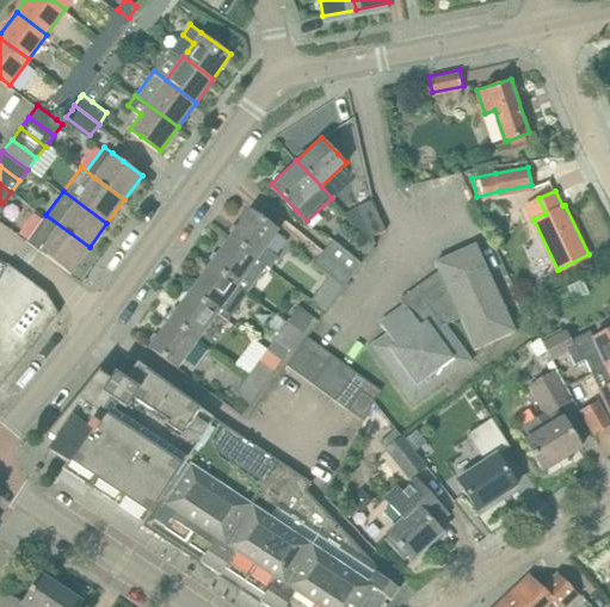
[(386,228),(373,198),(358,204),(371,235),(386,228)]
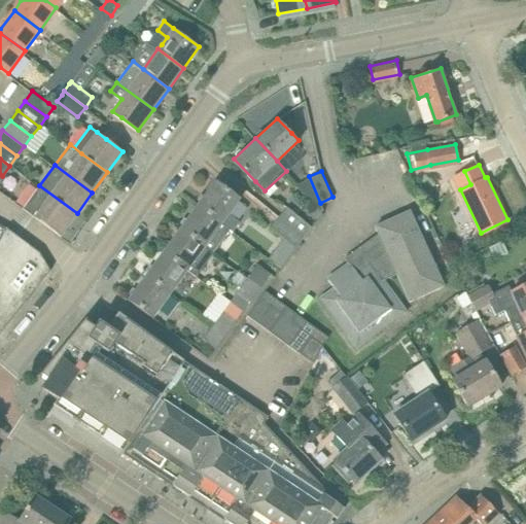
[(222,222),(231,228),(233,230),(240,220),(230,212),(240,198),(215,180),(198,204),(222,222)]
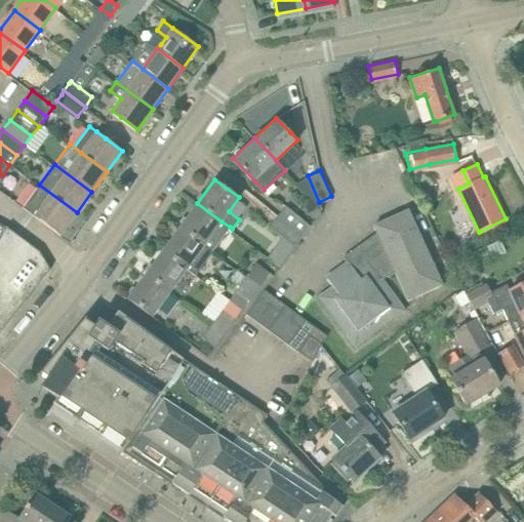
[(24,206),(62,234),(77,212),(39,185),(24,206)]
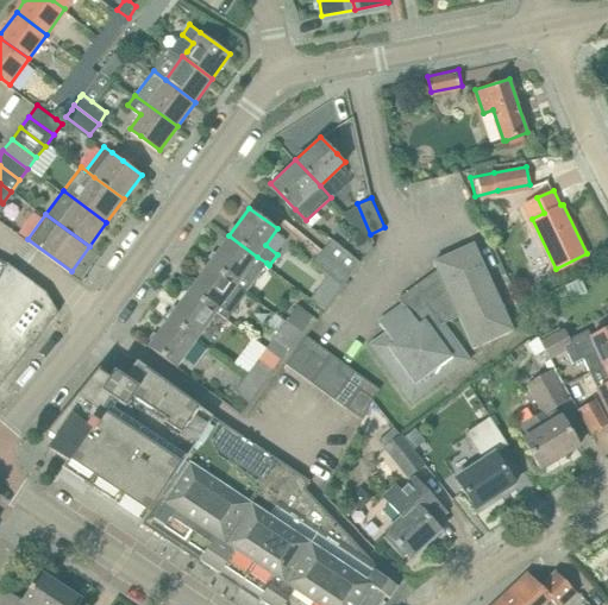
[(238,283),(248,289),(267,263),(257,257),(229,235),(208,263),(238,283)]
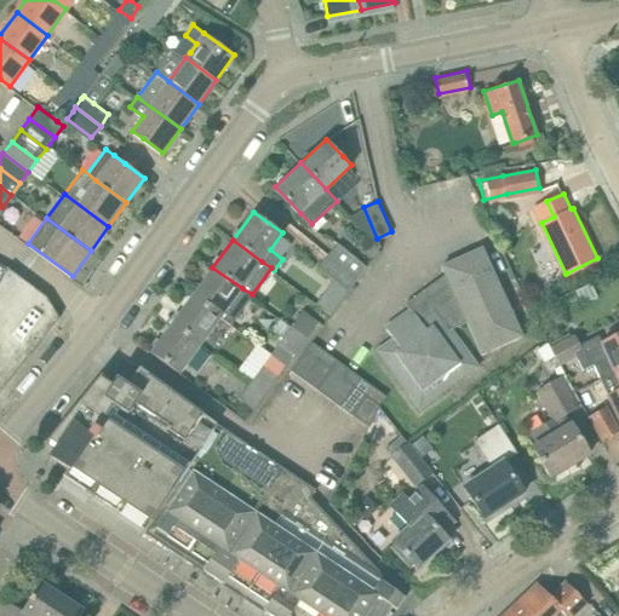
[(357,277),(367,264),(338,241),(328,253),(357,277)]
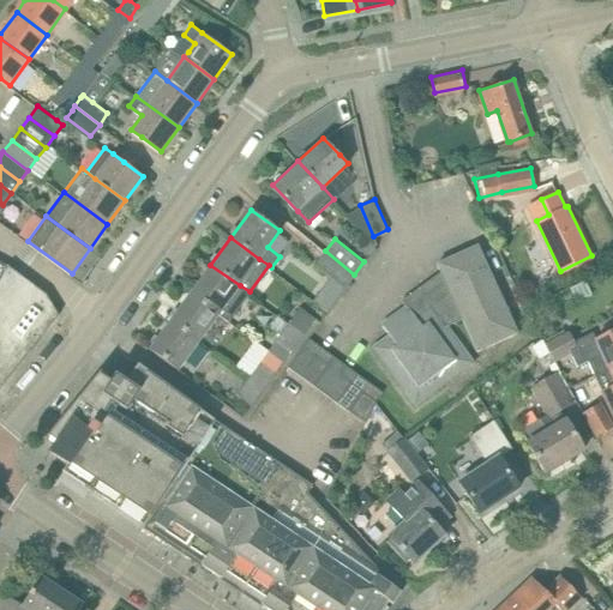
[(474,361),(448,324),(462,316),(478,350),(517,331),(478,243),(438,261),(443,271),(402,299),(404,301),(379,318),(390,333),(373,345),(416,403),(474,361)]
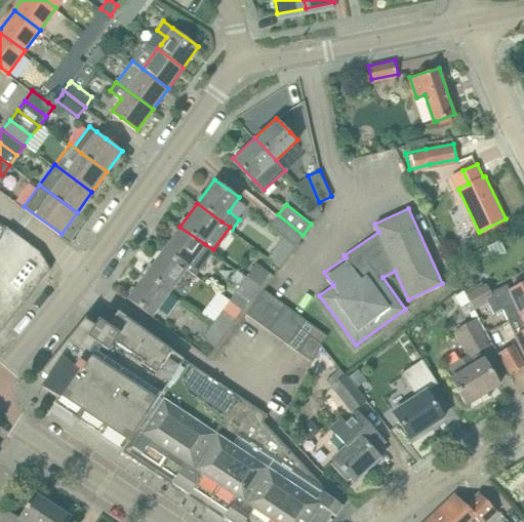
[(303,235),(278,214),(270,225),(287,238),(281,247),(288,253),(303,235)]
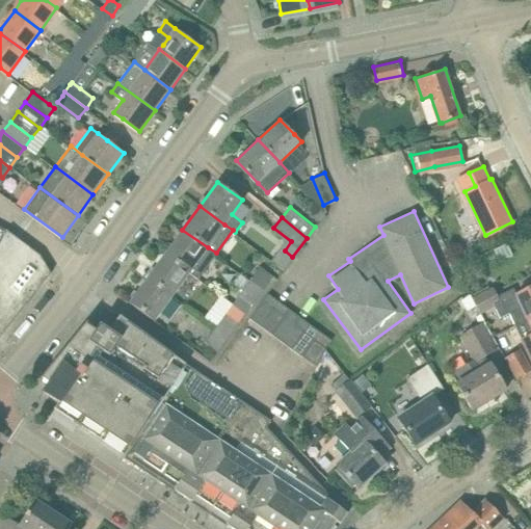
[(0,335),(51,271),(41,254),(7,228),(0,240),(0,335)]
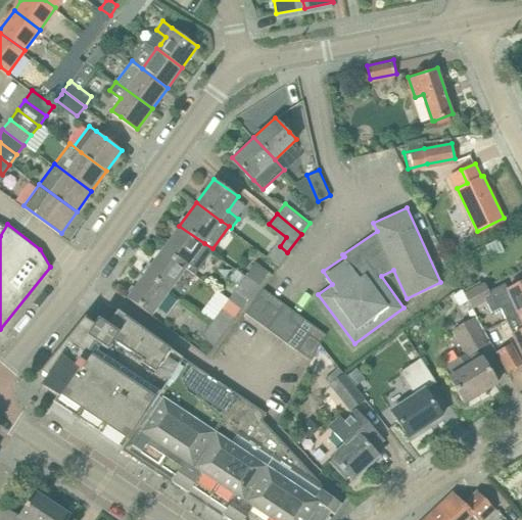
[(179,226),(162,248),(187,267),(195,272),(212,248),(204,243),(179,226)]
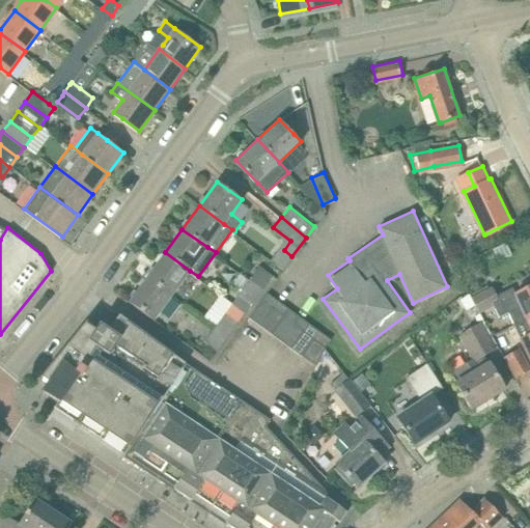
[(190,271),(165,252),(147,276),(172,295),(190,271)]
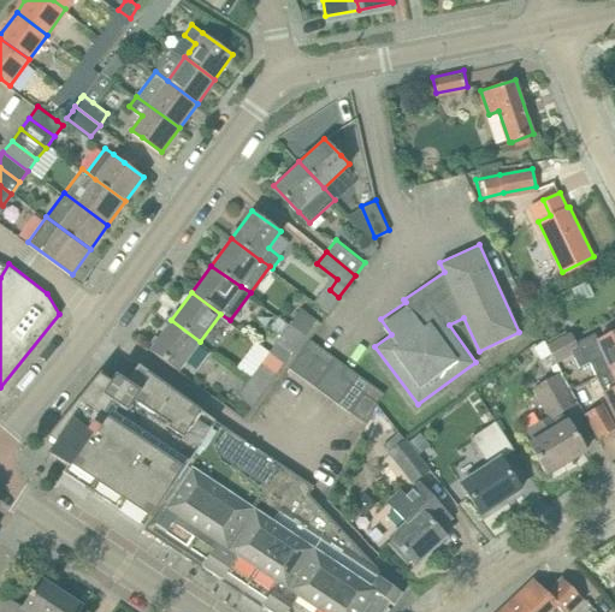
[(305,333),(317,318),(317,316),(302,306),(290,322),(305,333)]
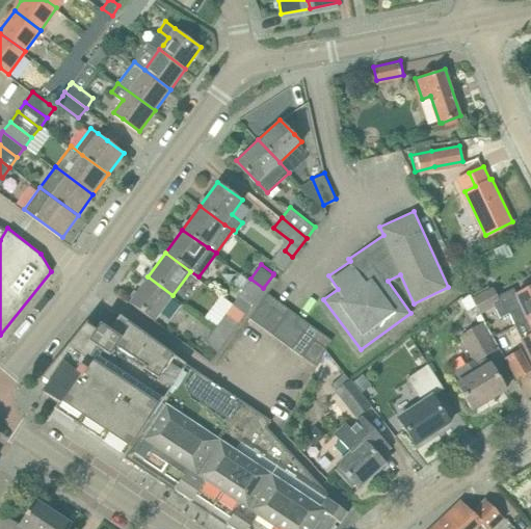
[(148,276),(130,300),(155,319),(173,295),(148,276)]
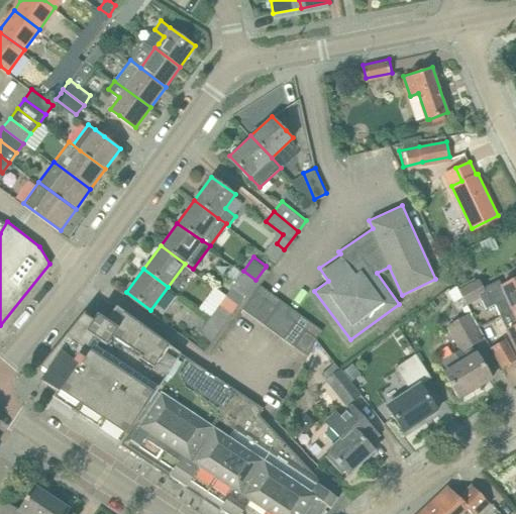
[(255,280),(243,271),(226,294),(238,303),(255,280)]
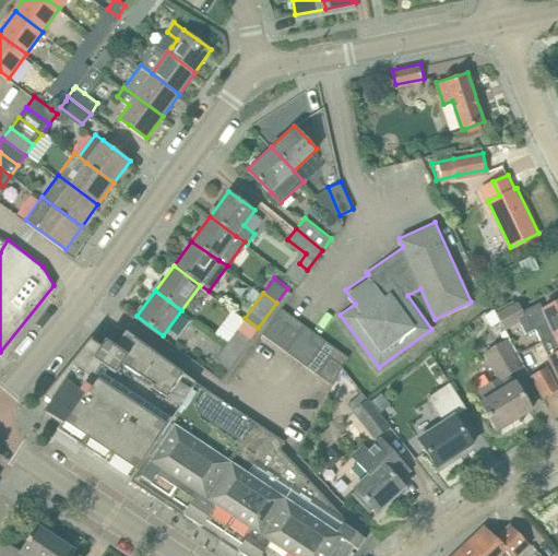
[(526,332),(535,328),(536,328),(542,341),(554,335),(557,333),(557,302),(543,308),(539,302),(522,309),(519,302),(497,311),(501,320),(505,328),(520,319),(526,332)]
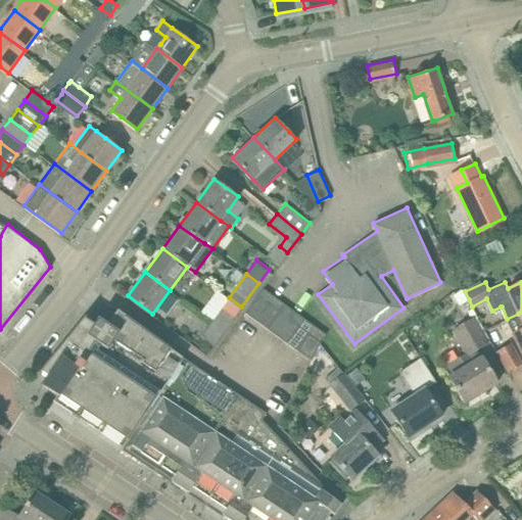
[(469,299),(465,291),(463,286),(441,298),(447,308),(458,305),(469,299)]
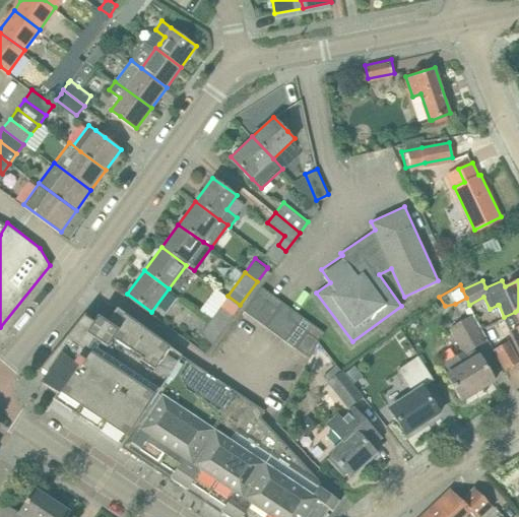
[(324,331),(262,285),(244,309),(265,325),(266,324),(285,339),(310,357),(319,339),(324,331)]
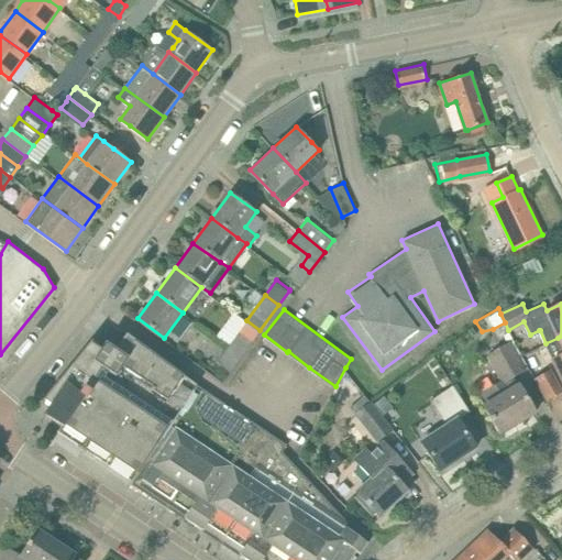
[(260,330),(246,320),(228,346),(242,355),(260,330)]
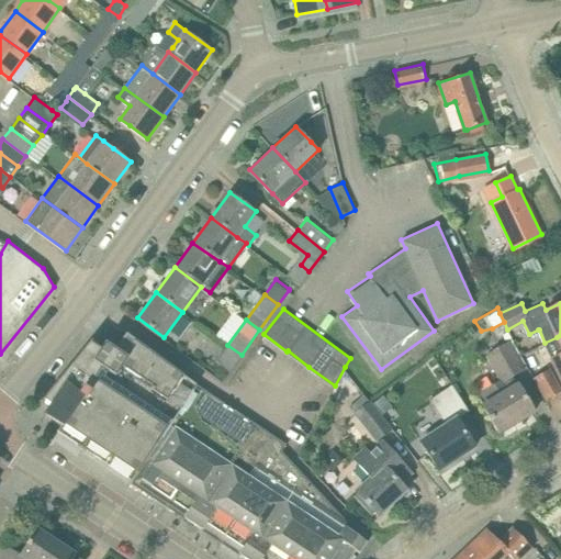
[(63,424),(57,432),(125,476),(133,464),(134,464),(134,465),(139,469),(197,383),(127,335),(114,350),(105,344),(101,349),(91,342),(44,399),(53,404),(47,414),(63,424)]
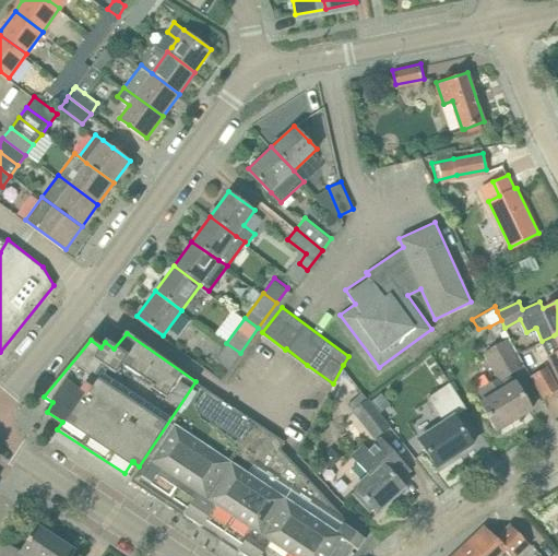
[(499,376),(474,391),(482,403),(486,410),(497,428),(532,407),(510,373),(521,366),(506,340),(485,353),(499,376)]
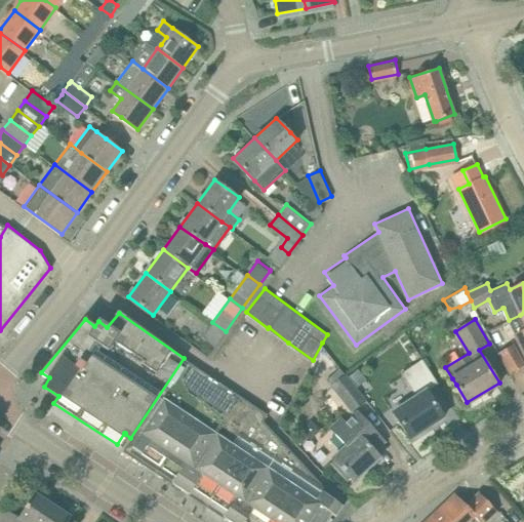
[(212,322),(202,335),(215,345),(226,331),(212,322)]
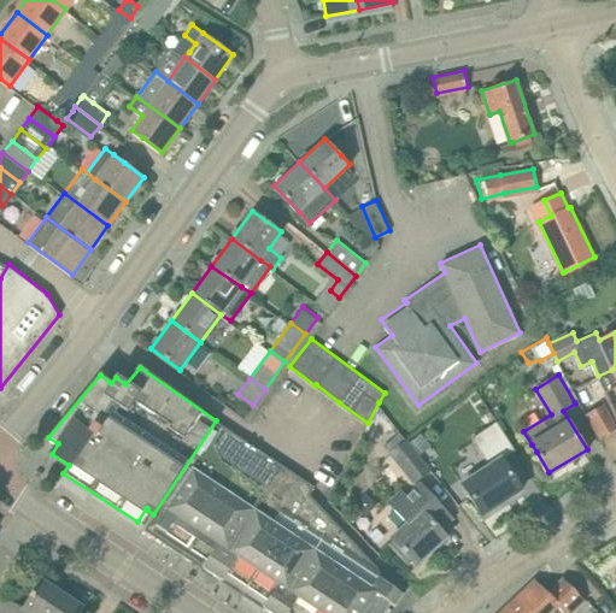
[(600,436),(615,426),(615,423),(605,406),(588,416),(600,436)]
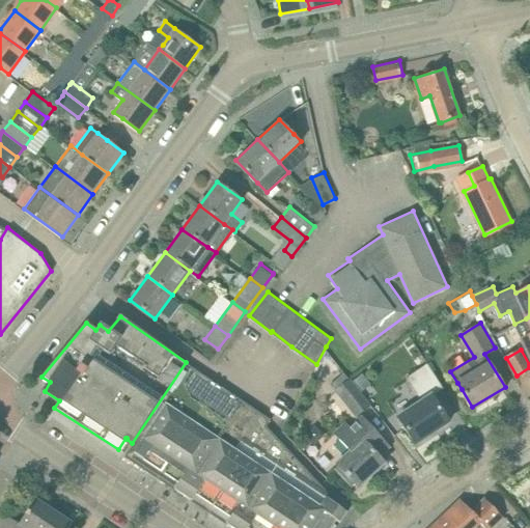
[(235,527),(330,527),(337,518),(341,521),(347,510),(330,499),(332,496),(267,425),(271,418),(186,362),(132,443),(127,439),(127,438),(126,438),(118,449),(235,527)]
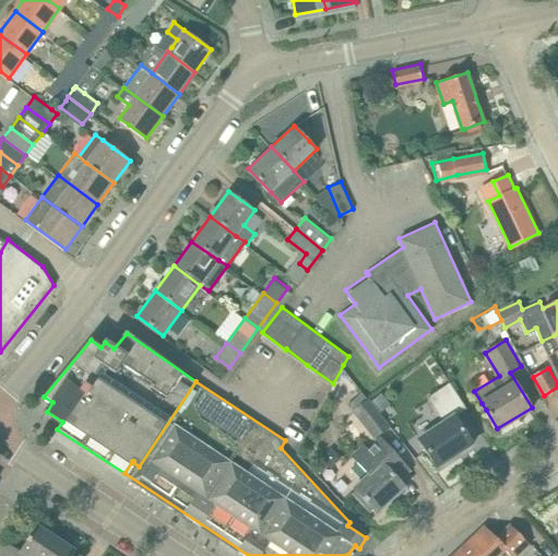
[(419,438),(426,448),(438,465),(473,442),(452,411),(464,402),(450,381),(428,395),(444,422),(419,438)]
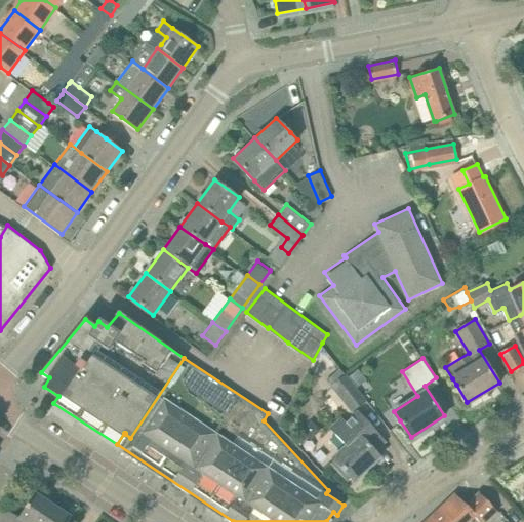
[(331,385),(352,411),(368,398),(347,371),(331,385)]
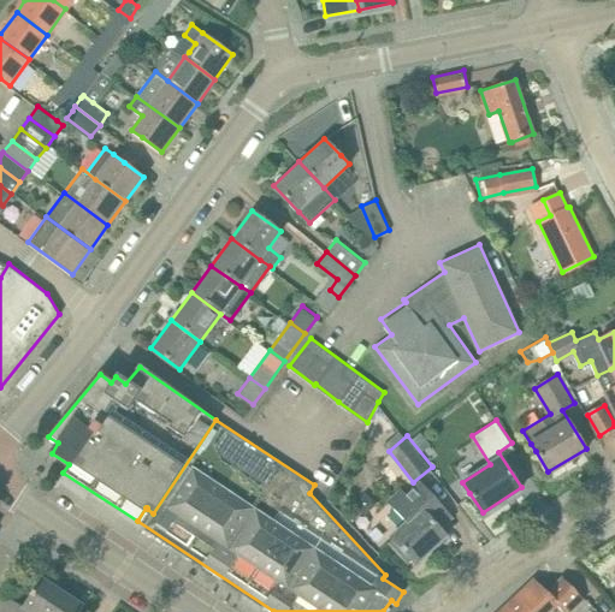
[(420,482),(408,494),(401,486),(386,499),(394,506),(407,522),(391,536),(417,563),(447,535),(439,528),(451,516),(420,482)]
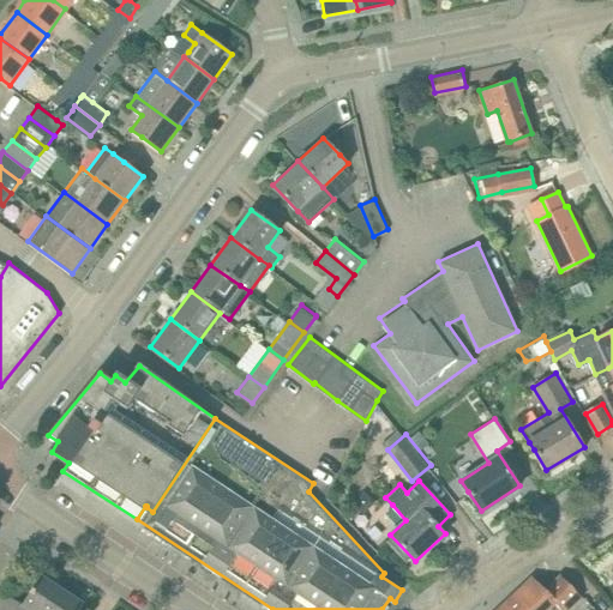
[(78,609),(83,603),(41,575),(23,603),(10,595),(0,609),(78,609)]
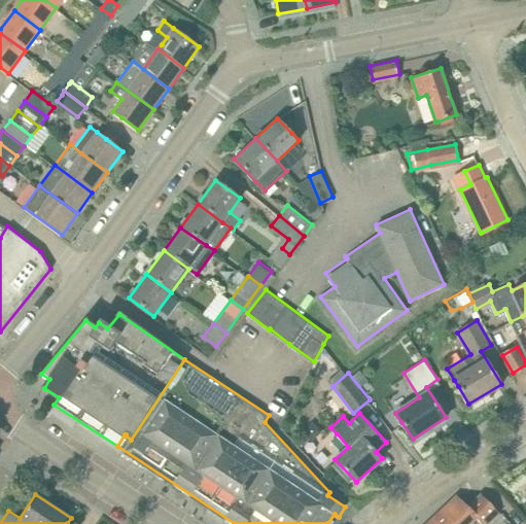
[(482,494),(468,507),(485,523),(487,523),(499,512),(482,494)]
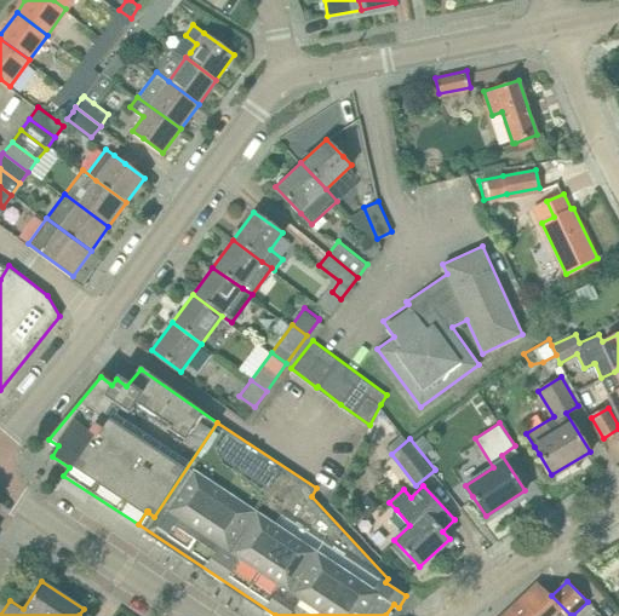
[(538,582),(502,615),(571,615),(551,596),(538,582)]
